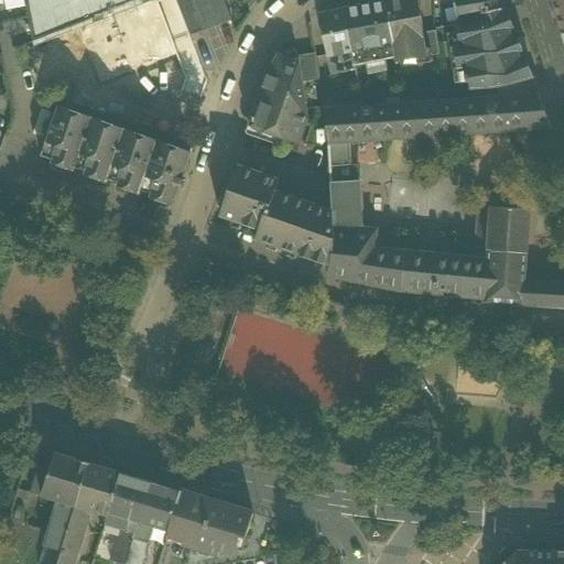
[(0,0),(0,24),(28,19),(23,0),(10,0),(4,1),(3,0),(0,0)]
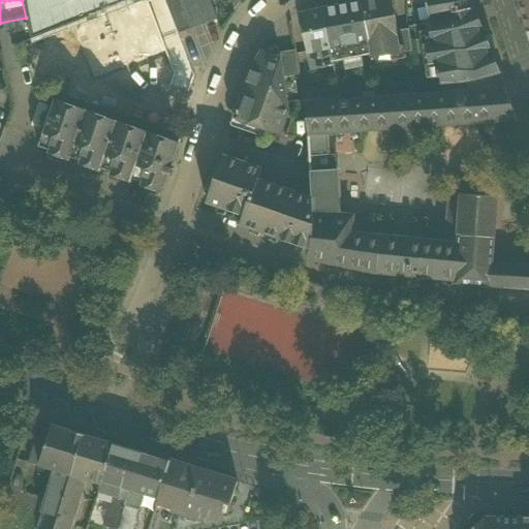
[(134,0),(23,0),(31,39),(134,0)]
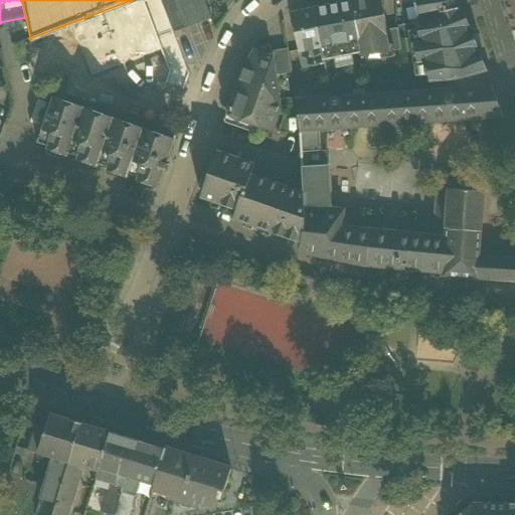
[(185,29),(173,0),(160,0),(174,33),(185,29)]
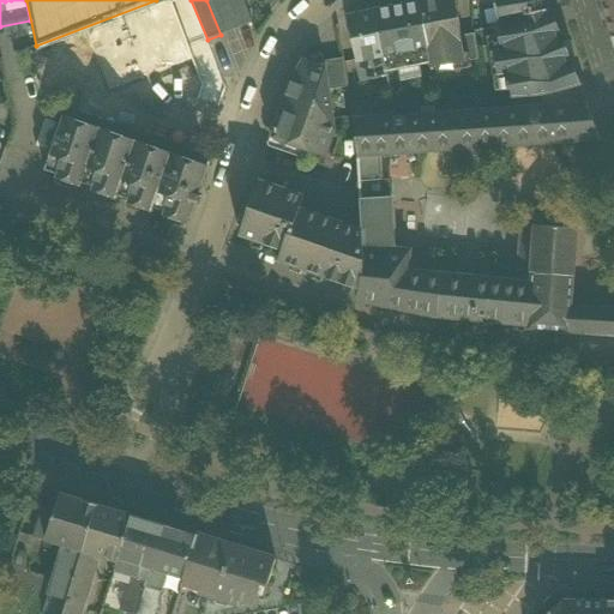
[(206,0),(221,35),(245,25),(252,23),(242,0),(206,0)]
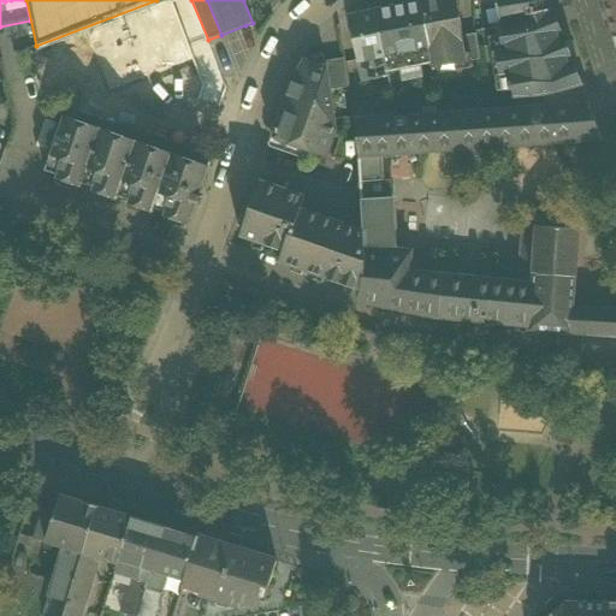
[(456,0),(440,0),(420,4),(430,51),(432,65),(433,70),(466,64),(466,63),(463,43),(462,37),(456,0)]
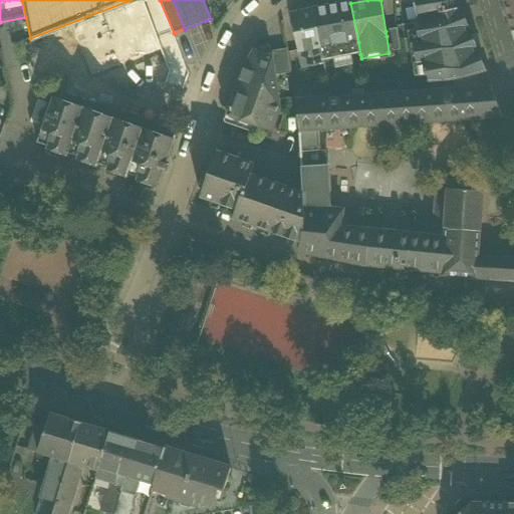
[(414,0),(418,20),(461,9),(462,9),(458,0),(414,0)]
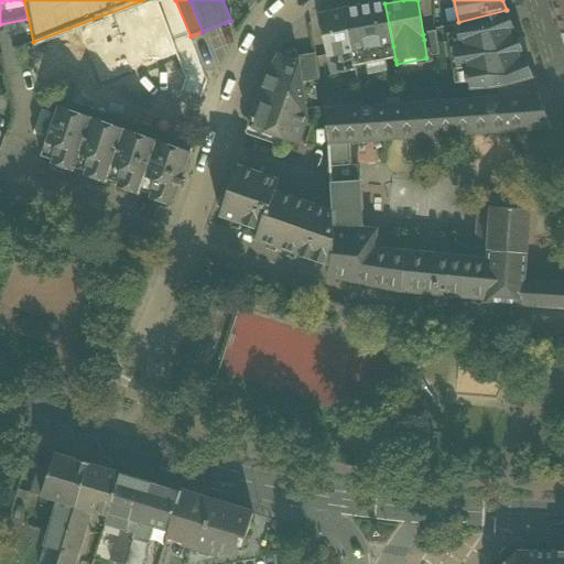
[(563,0),(551,0),(563,45),(563,0)]
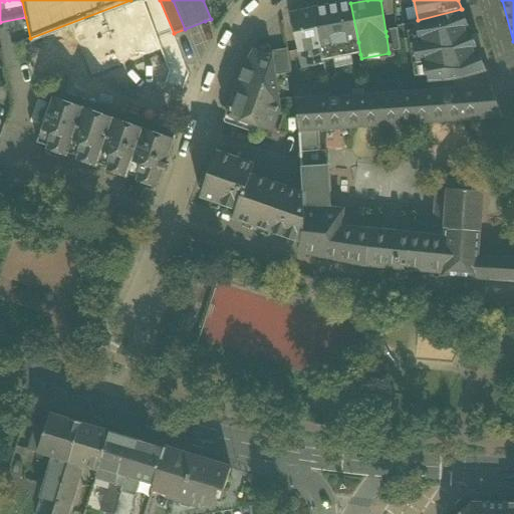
[(323,61),(360,54),(358,42),(350,3),(313,10),(323,61)]
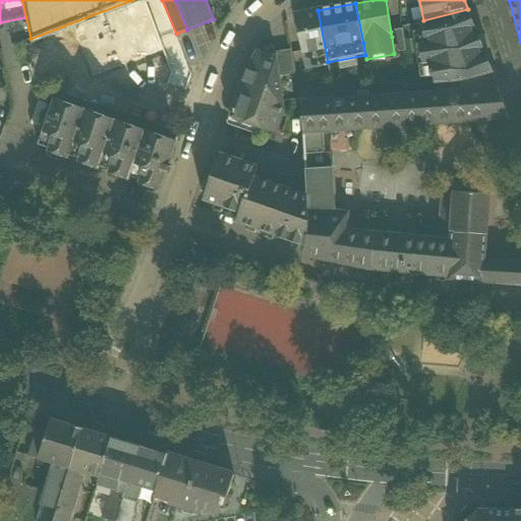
[(433,77),(436,84),(459,81),(493,73),(474,25),(468,10),(467,9),(423,21),(416,23),(425,77),(433,77)]
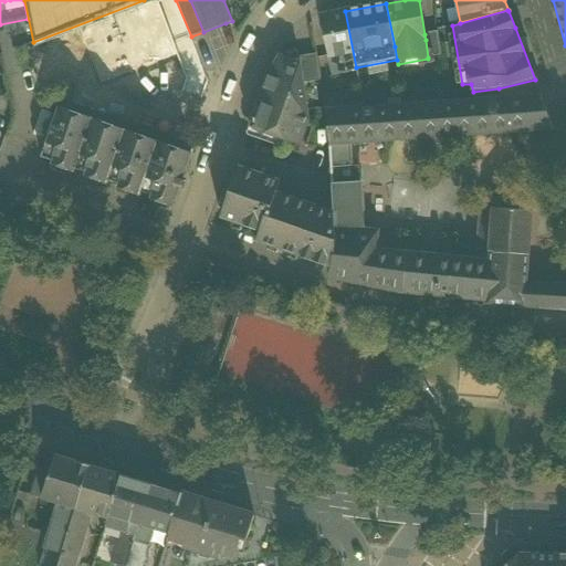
[(357,70),(356,67),(345,11),(321,17),(329,59),(333,75),(357,70)]
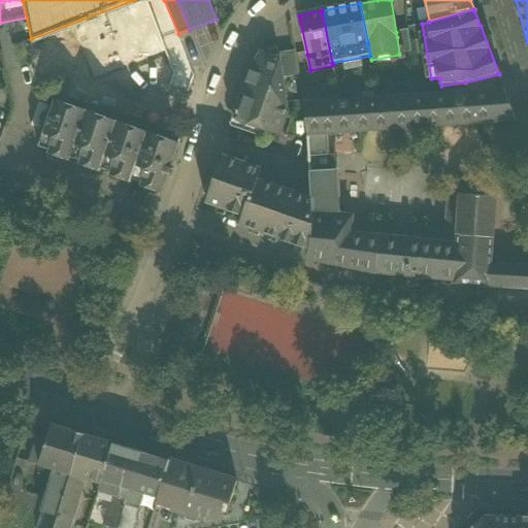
[(397,37),(399,54),(411,52),(408,29),(396,32),(397,37)]
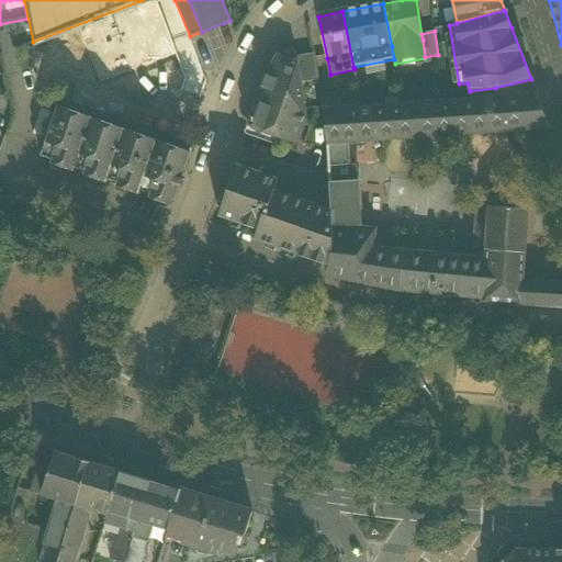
[(248,128),(299,146),(307,121),(302,86),(299,63),(278,56),(276,59),(269,72),(262,88),(262,89),(248,128)]
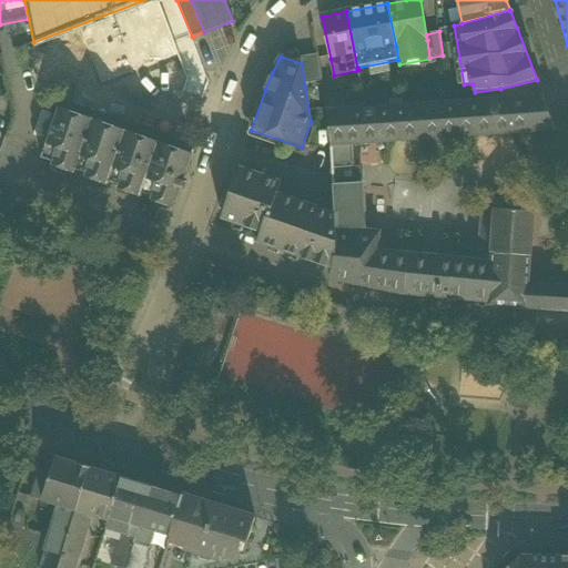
[(302,63),(305,87),(323,83),(321,71),(318,57),(301,59),(302,63)]
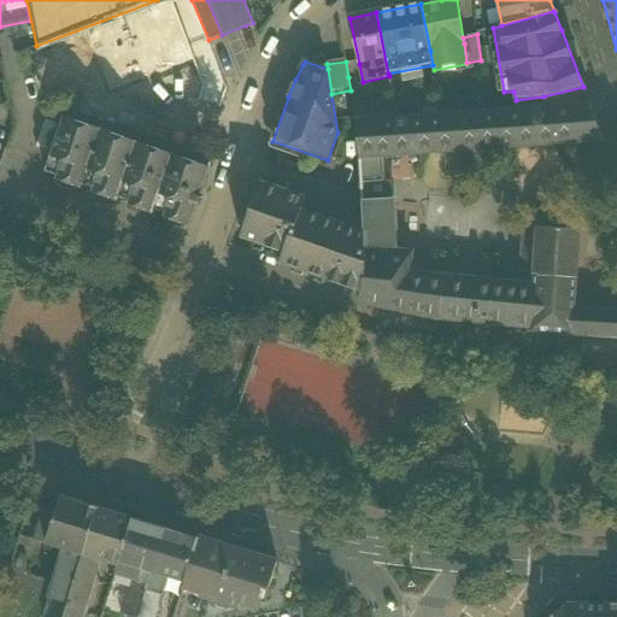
[(580,231),(579,230),(539,228),(536,257),(534,285),(519,283),(411,272),(413,252),(398,251),(393,183),(383,183),(381,158),(600,142),(604,142),(603,140),(601,140),(589,107),(591,106),(589,104),(583,87),(544,97),(516,100),(517,110),(476,112),(440,116),(398,118),(381,119),(354,121),(359,159),(362,194),(364,233),(365,269),(360,292),(358,304),(440,321),(530,329),(530,333),(616,339),(616,311),(574,309),(580,231)]
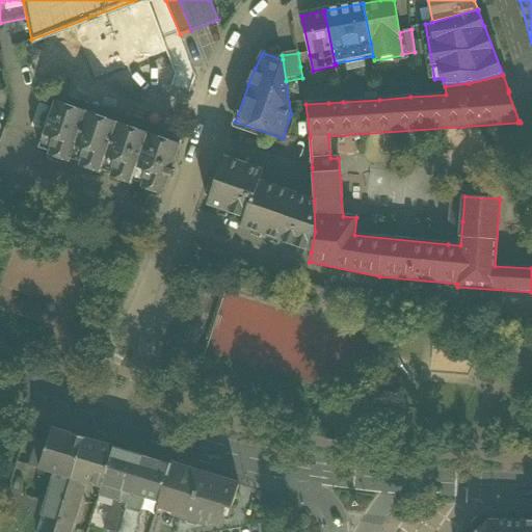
[(340,88),(327,90),(328,103),(343,102),(340,88)]
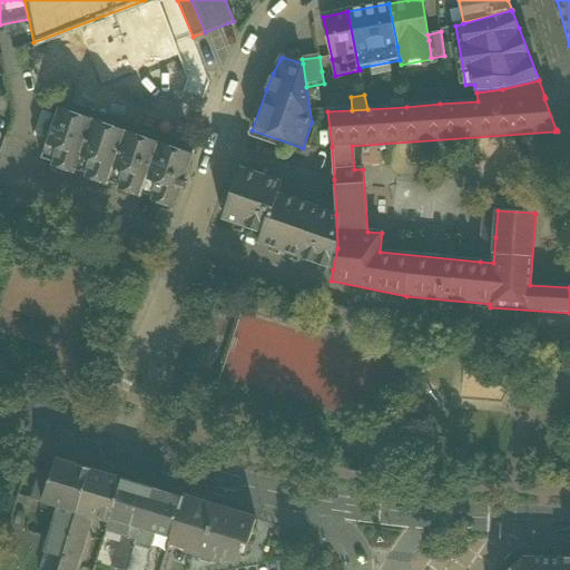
[(327,111),(352,110),(351,97),(326,100),(327,111)]
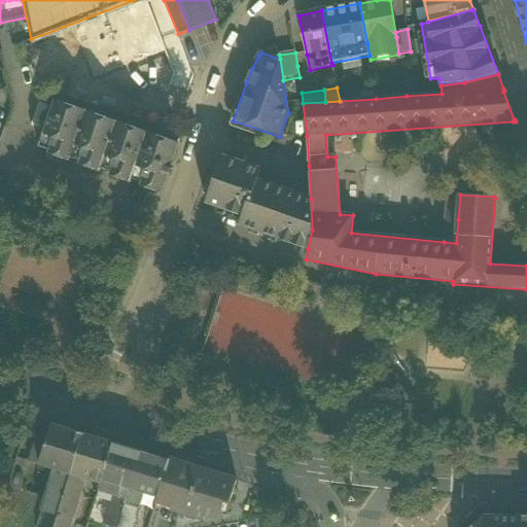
[(55,100),(55,102),(178,145),(179,144),(55,100)]
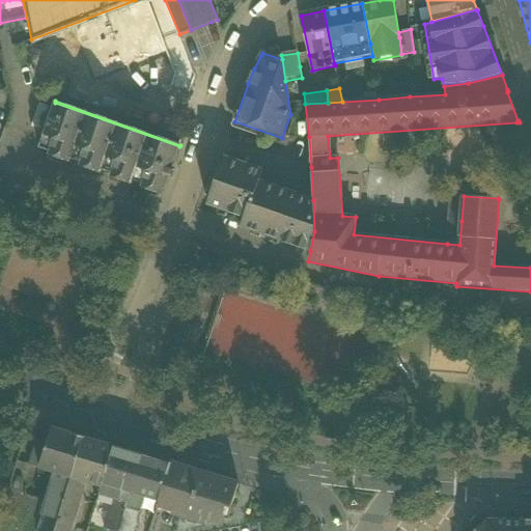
[(164,192),(179,146),(55,103),(39,147),(50,151),(48,159),(68,166),(72,159),(81,162),(79,169),(101,177),(103,170),(112,173),(109,180),(131,188),(133,180),(142,184),(140,191),(158,197),(160,190),(164,192)]
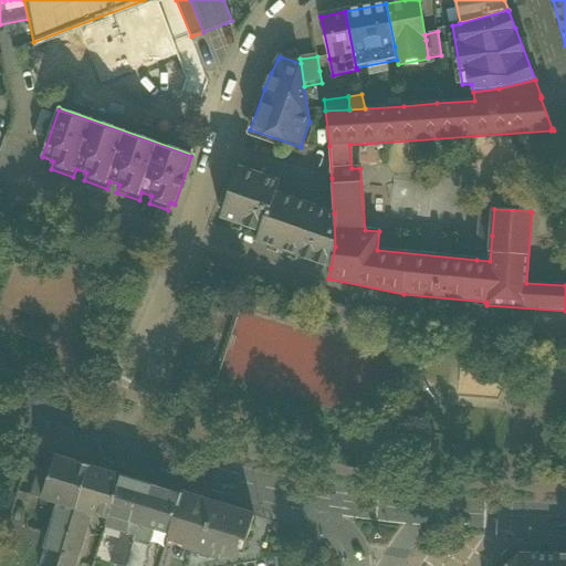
[(257,242),(258,242),(280,181),(239,167),(221,218),(260,232),(257,242)]
